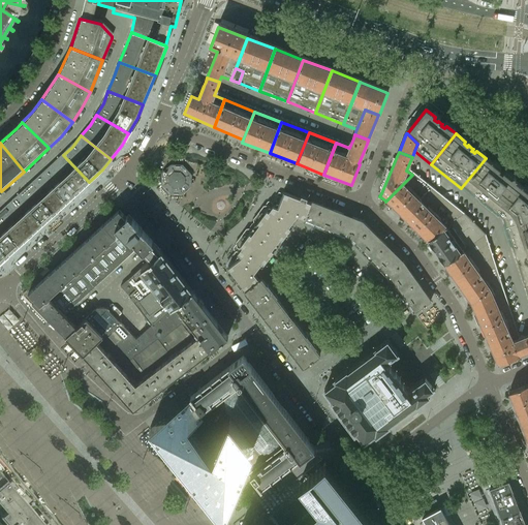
[(89,182),(63,155),(40,177),(65,204),(89,182)]
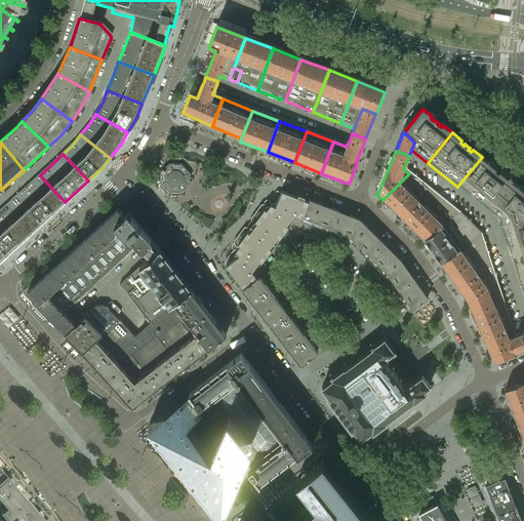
[(482,157),(457,187),(488,211),(512,182),(502,173),(501,175),(498,173),(499,172),(498,171),(495,169),(495,168),(494,168),(493,169),(490,167),(492,165),(482,157)]
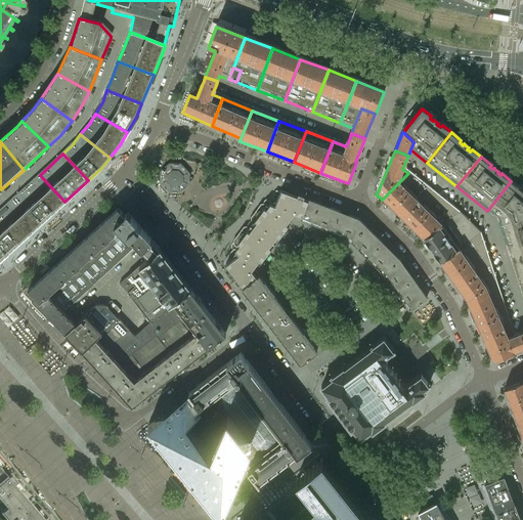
[(170,172),(166,176),(164,177),(164,185),(169,191),(177,191),(178,191),(180,193),(184,189),(183,186),(184,178),(178,172),(170,172)]
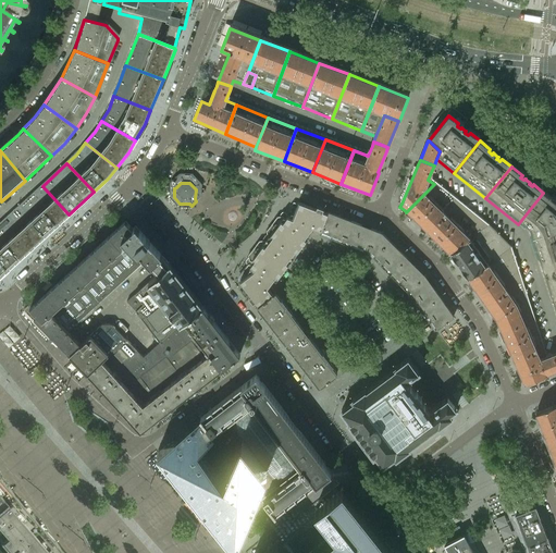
[(457,204),(434,184),(406,212),(428,234),(457,204)]
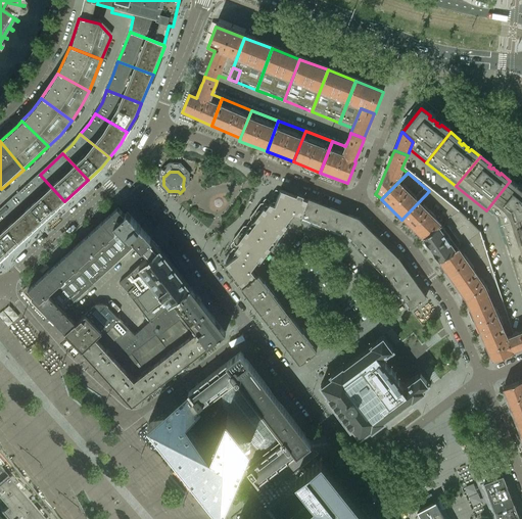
[(64,201),(40,175),(16,195),(42,223),(64,201)]
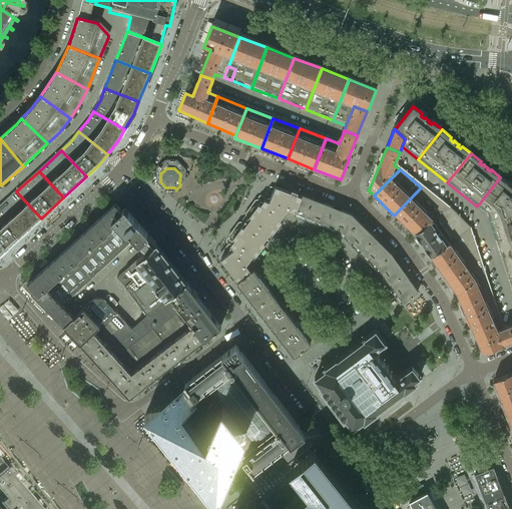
[(510,184),(500,177),(477,206),(487,214),(491,226),(511,219),(511,190),(511,189),(511,187),(511,189),(508,186),(510,184)]
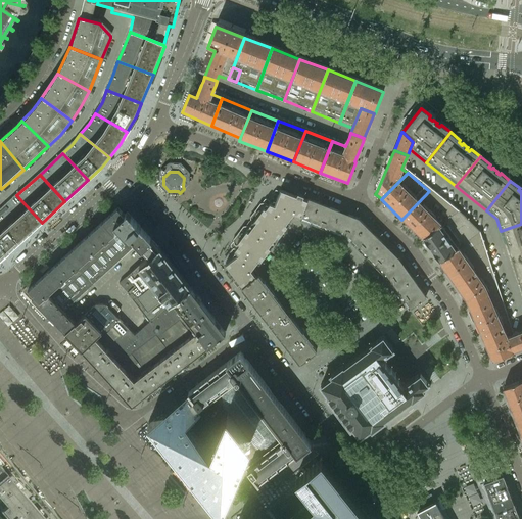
[(187,198),(192,193),(187,188),(182,193),(187,198)]
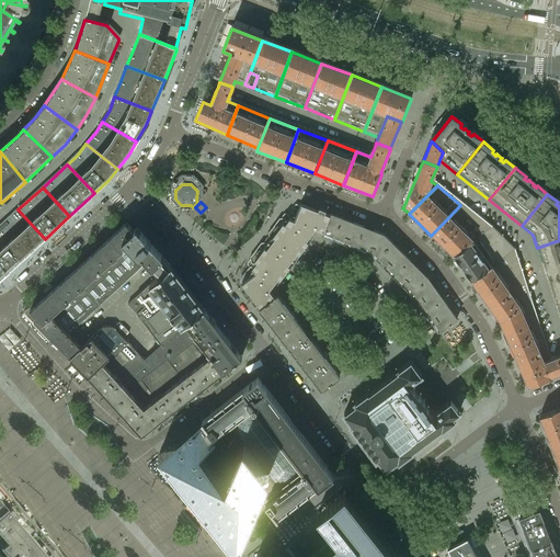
[(460,205),(431,236),(453,257),(491,229),(460,205)]
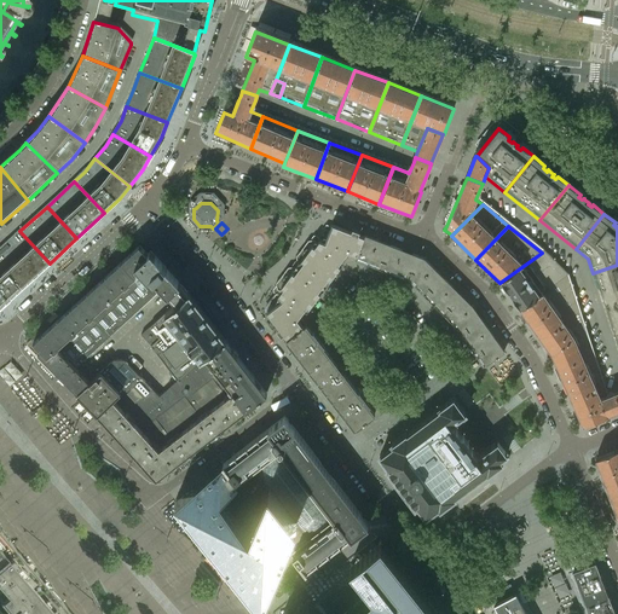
[(354,262),(363,241),(330,227),(328,235),(323,233),(317,242),(318,244),(317,247),(312,244),(307,244),(338,267),(345,258),(354,262)]
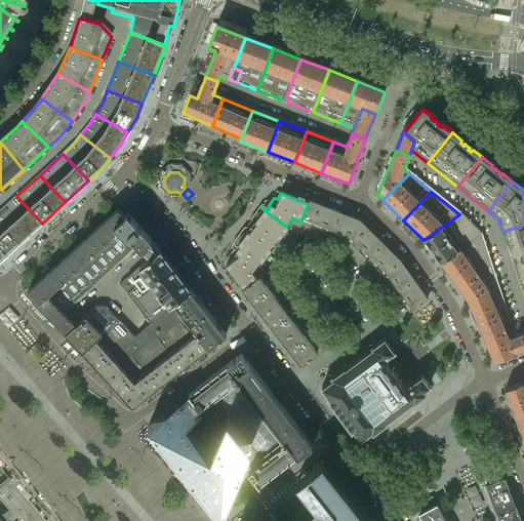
[(42,224),(16,196),(0,211),(0,224),(18,245),(42,224)]
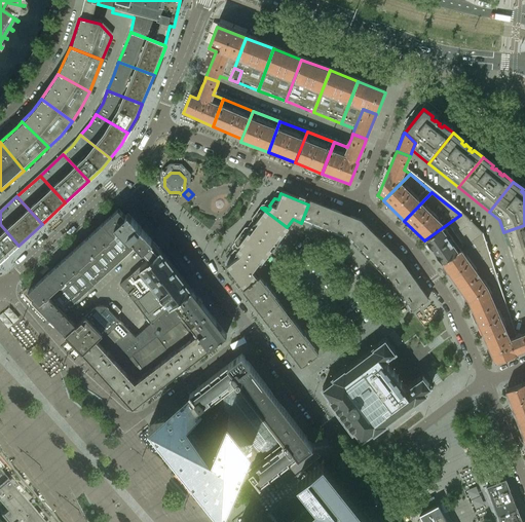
[(308,203),(308,204),(301,223),(311,227),(320,208),(308,203)]
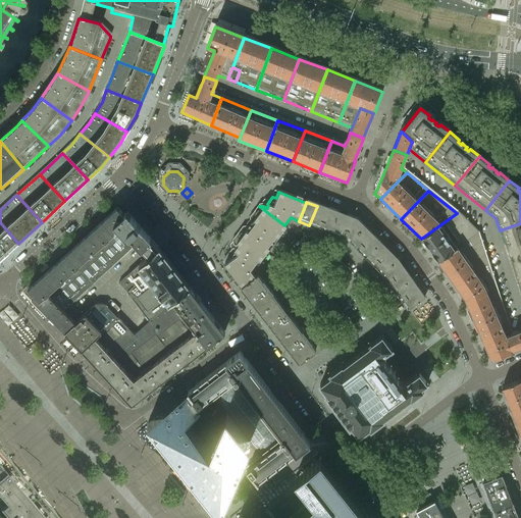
[(259,263),(279,237),(287,227),(284,225),(259,206),(249,220),(249,224),(253,227),(250,230),(247,228),(242,229),(231,243),(257,262),(259,263)]
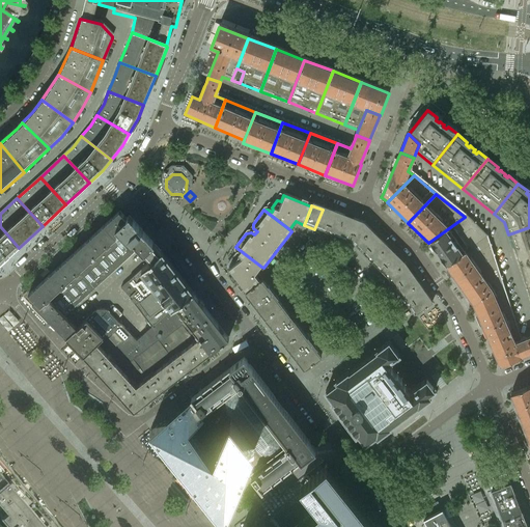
[(323,210),(314,229),(326,233),(333,214),(323,210)]
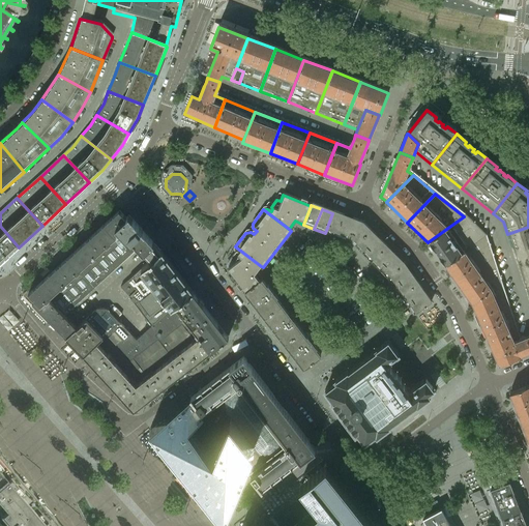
[(118,213),(104,227),(130,257),(138,251),(117,227),(125,221),(118,213)]
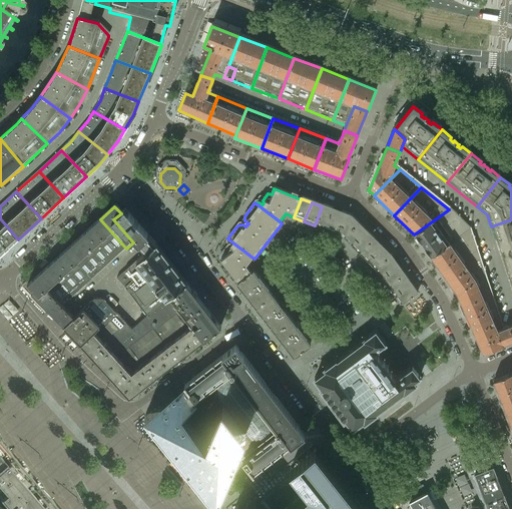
[(333,210),(322,206),(315,225),(325,229),(333,210)]
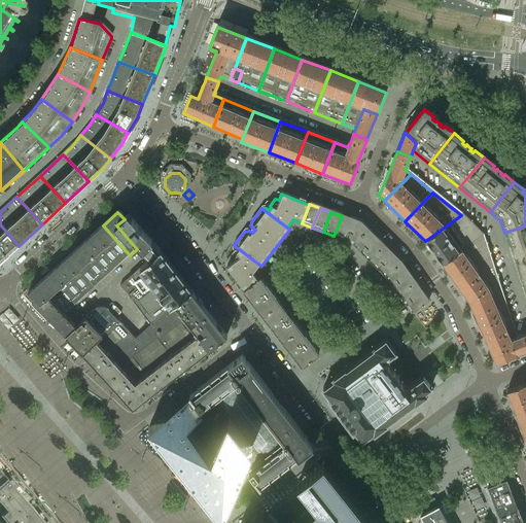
[(461,215),(425,241),(442,266),(461,252),(483,237),(461,215)]
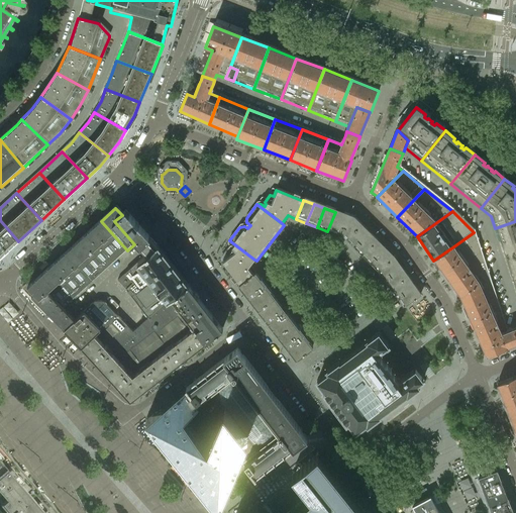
[(124,212),(122,215),(114,221),(134,244),(139,248),(146,257),(157,246),(149,239),(124,212)]
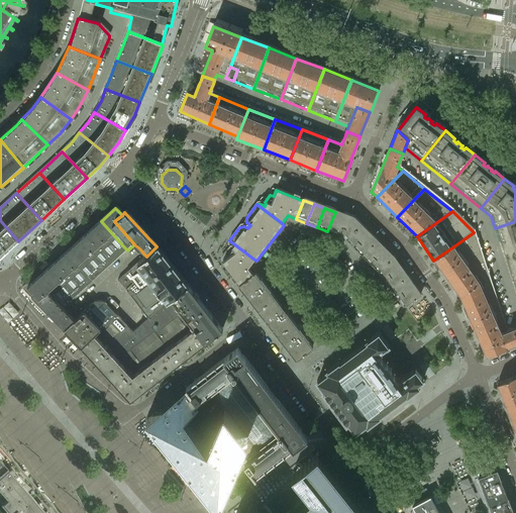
[(340,214),(335,212),(327,231),(332,233),(338,235),(352,219),(340,214)]
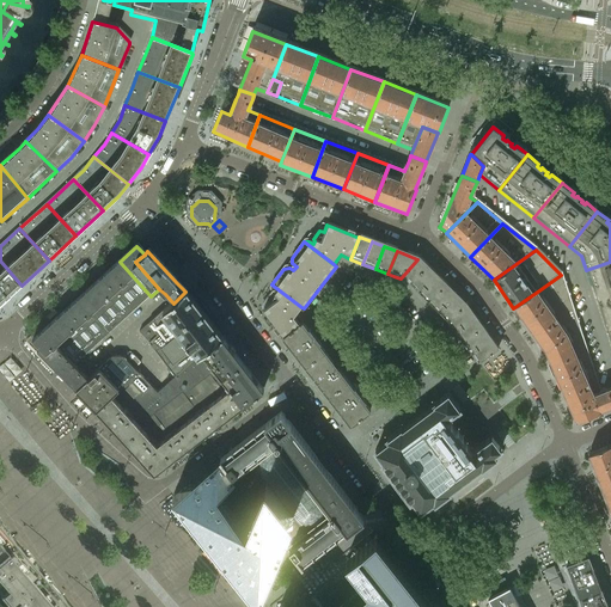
[(417,259),(401,279),(404,280),(410,286),(427,268),(417,259)]
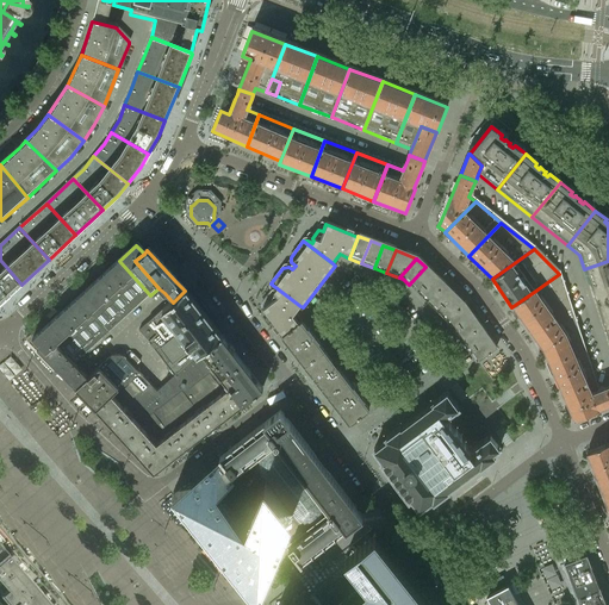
[(0,304),(22,285),(0,260),(0,304)]
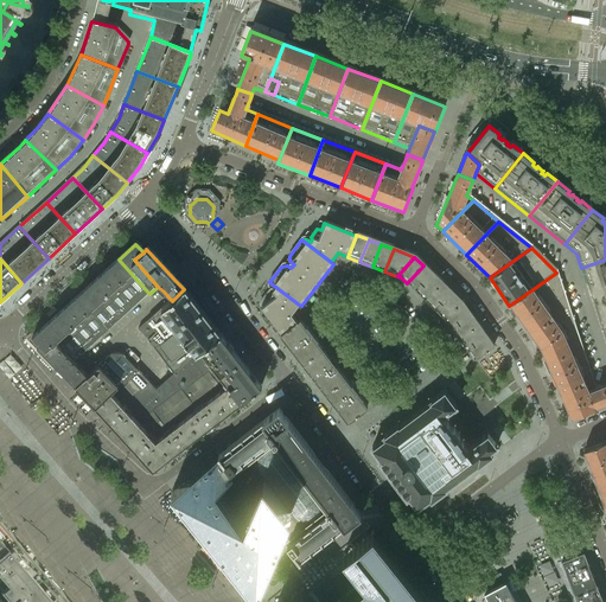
[(150,294),(119,260),(101,275),(133,311),(150,294)]
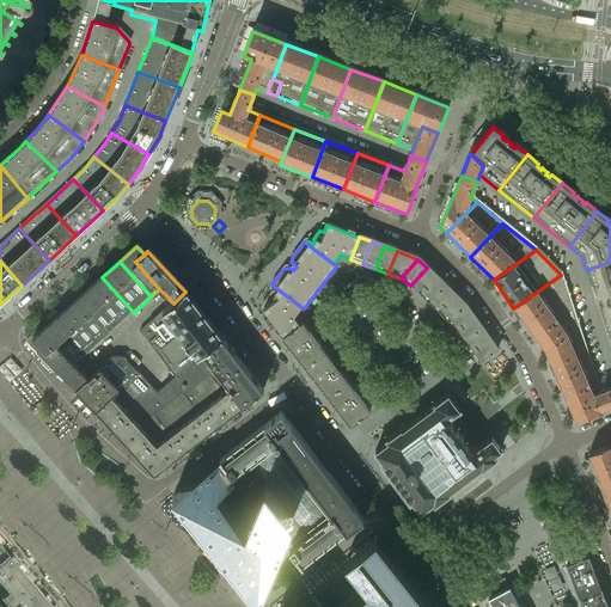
[(610,262),(586,270),(599,313),(610,308),(610,262)]
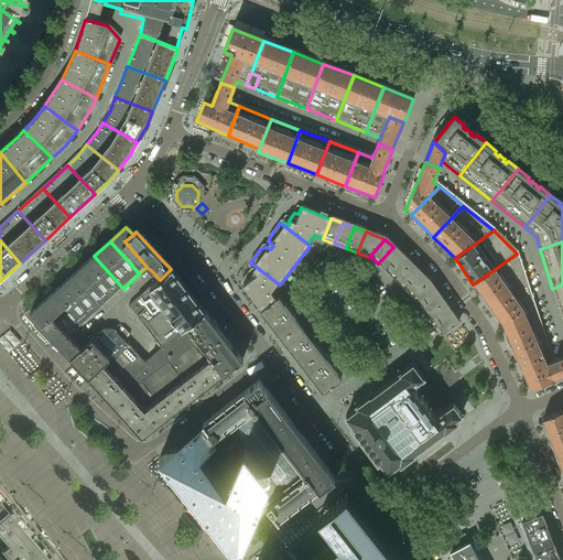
[(402,256),(393,247),(378,264),(387,271),(402,256)]
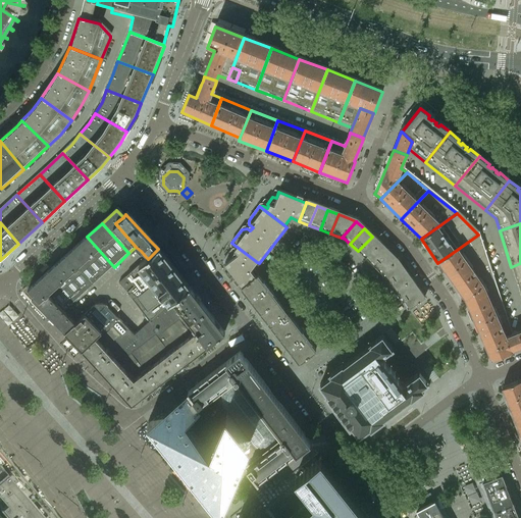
[(478,235),(457,250),(437,263),(455,288),(487,264),(478,235)]
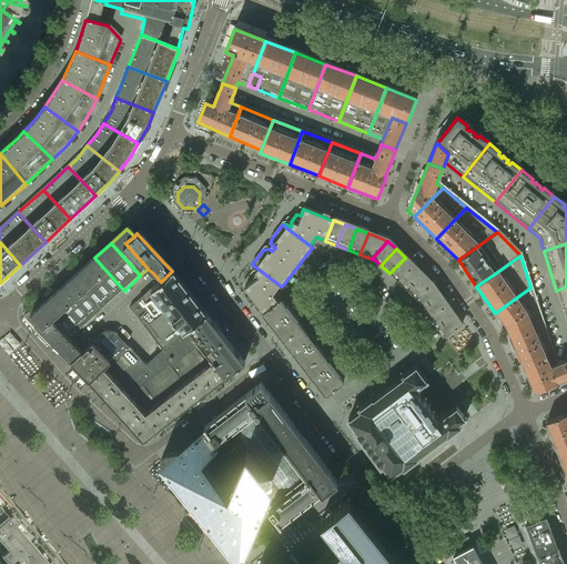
[(124,291),(94,258),(78,273),(108,305),(124,291)]
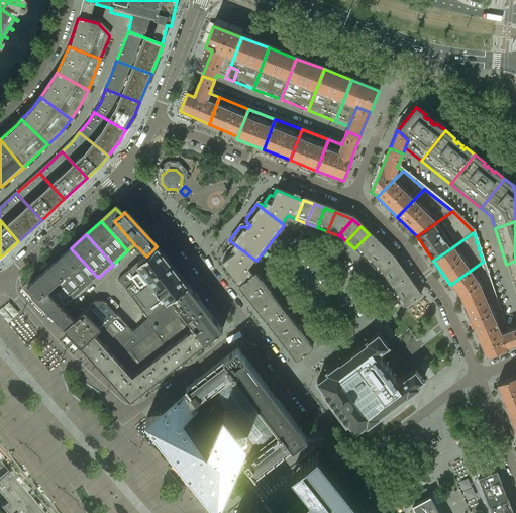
[(369,234),(354,248),(362,257),(376,242),(369,234)]
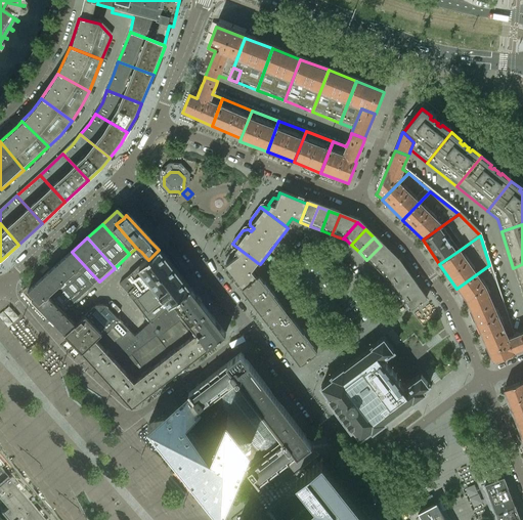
[(252,271),(258,263),(232,244),(233,248),(236,251),(234,253),(232,252),(227,260),(229,263),(224,266),(243,290),(258,278),(252,271)]
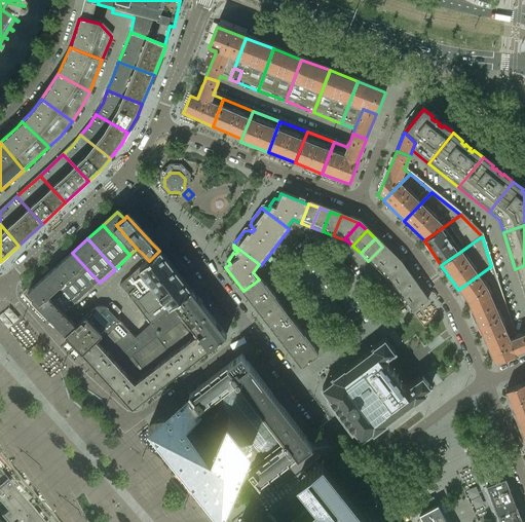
[(382,247),(368,261),(376,269),(390,255),(382,247)]
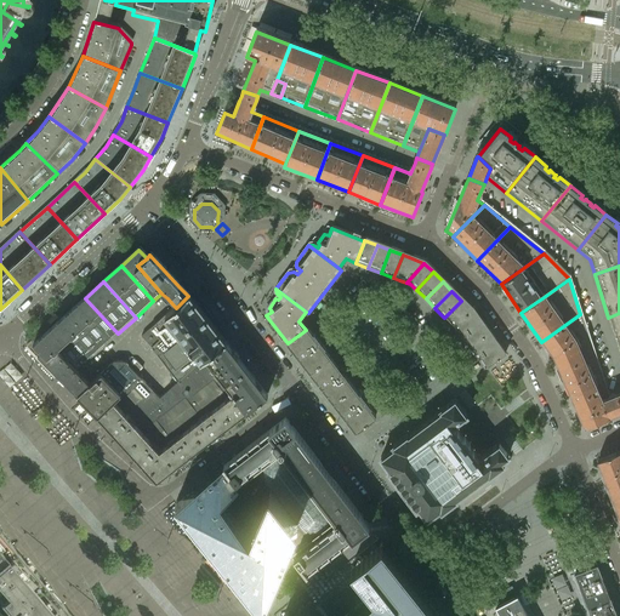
[(225,344),(188,296),(176,308),(149,332),(159,342),(151,351),(177,386),(200,364),(225,344)]
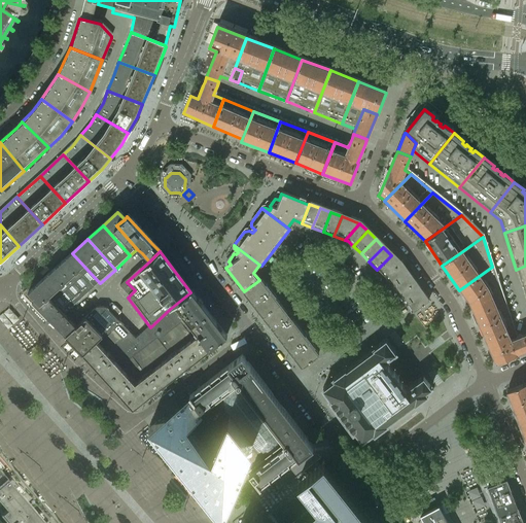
[(100,283),(72,253),(42,280),(70,311),(100,283)]
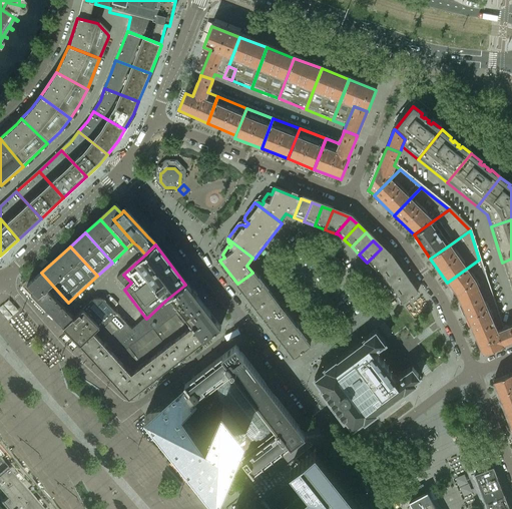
[(390,257),(381,248),(367,263),(375,270),(390,257)]
